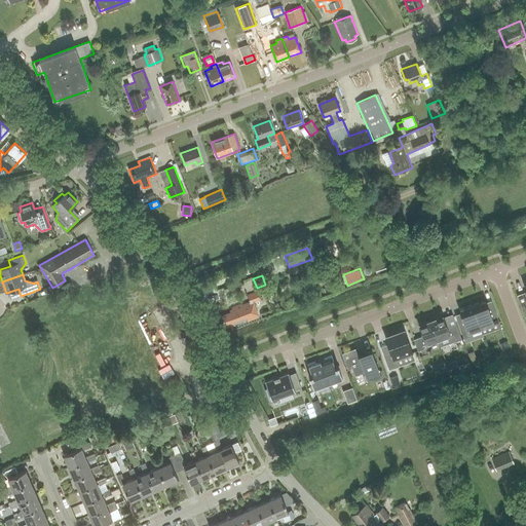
[(525,285),(524,287),(525,291),(525,295),(524,296),(524,294),(517,296),(522,311),(525,309),(525,285)]
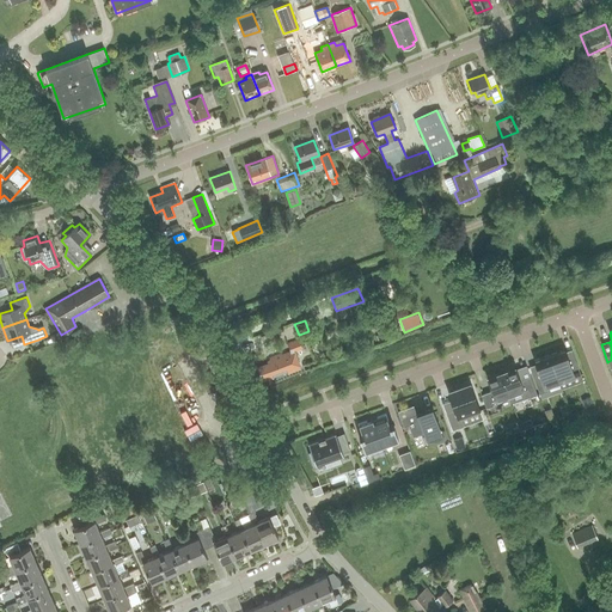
[(44,342),(47,347),(61,340),(57,332),(50,336),(51,338),(44,342)]
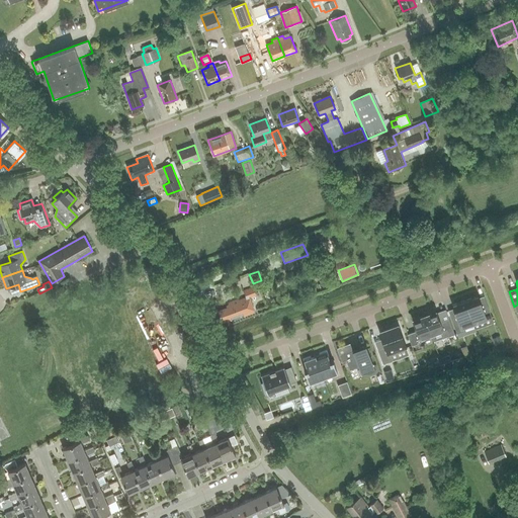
[(63,286),(57,291),(61,296),(67,291),(63,286)]
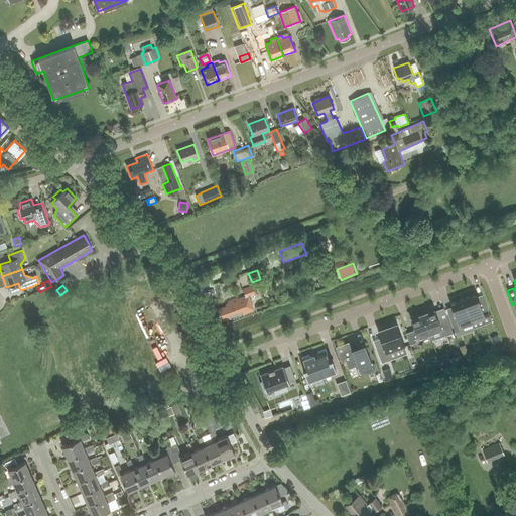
[(221,321),(242,313),(243,314),(254,310),(248,296),(255,293),(252,286),(242,290),(245,296),(237,299),(237,298),(227,302),(228,305),(217,310),(221,321)]
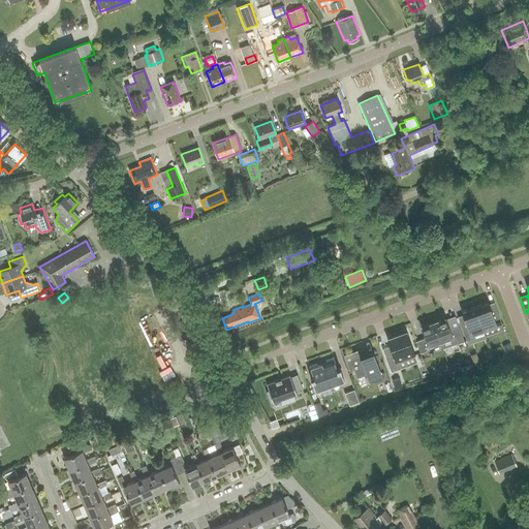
[(475,308),(484,331),(501,323),(495,306),(491,308),(489,303),(475,308)]
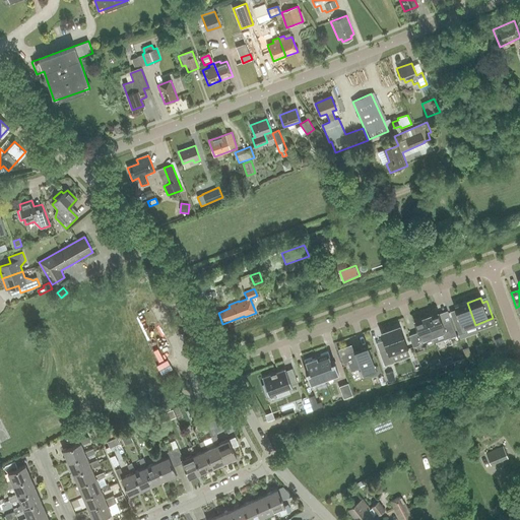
[(462,329),(475,325),(467,303),(454,307),(458,318),(453,320),(458,335),(464,333),(462,329)]
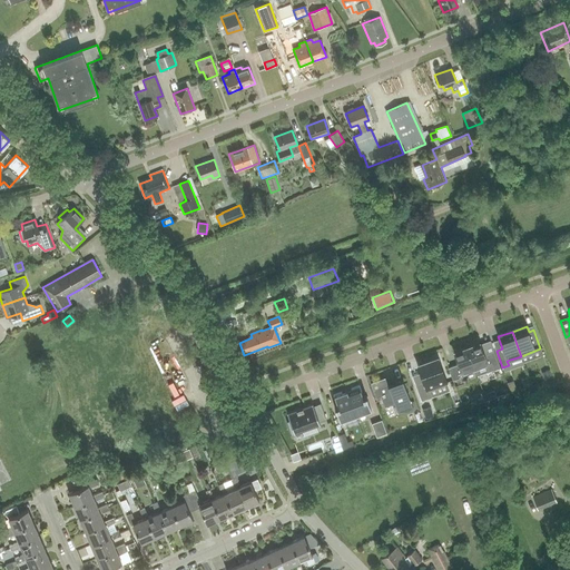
[(492,371),(493,371),(499,369),(493,352),(485,355),(481,343),(467,349),(474,369),(478,376),(492,371)]
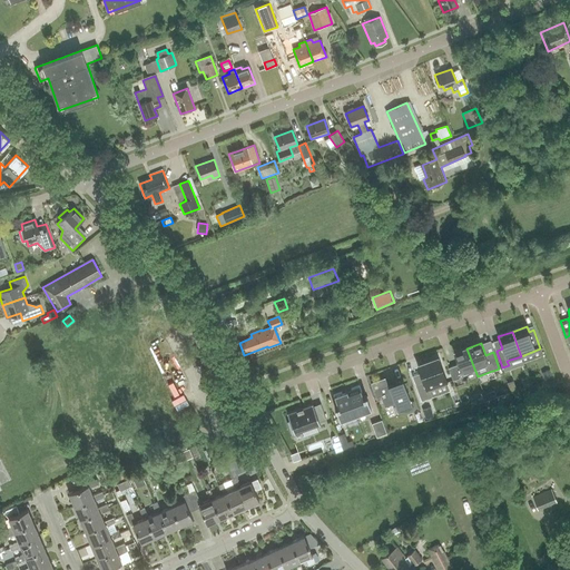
[(474,369),(467,349),(455,352),(460,365),(449,369),(453,381),(459,379),(458,375),(474,369)]
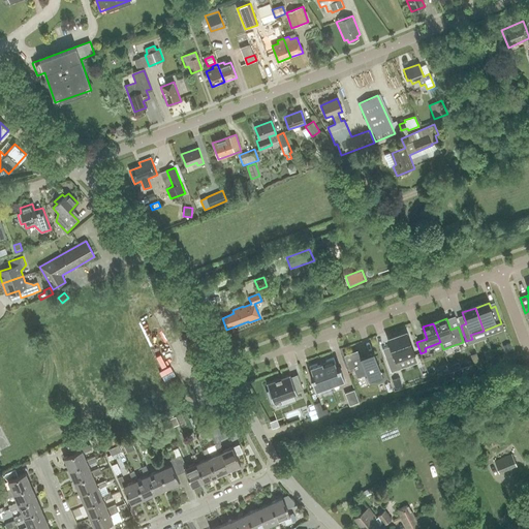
[(391,372),(398,369),(396,363),(414,355),(406,332),(387,339),(391,346),(382,349),(391,372)]
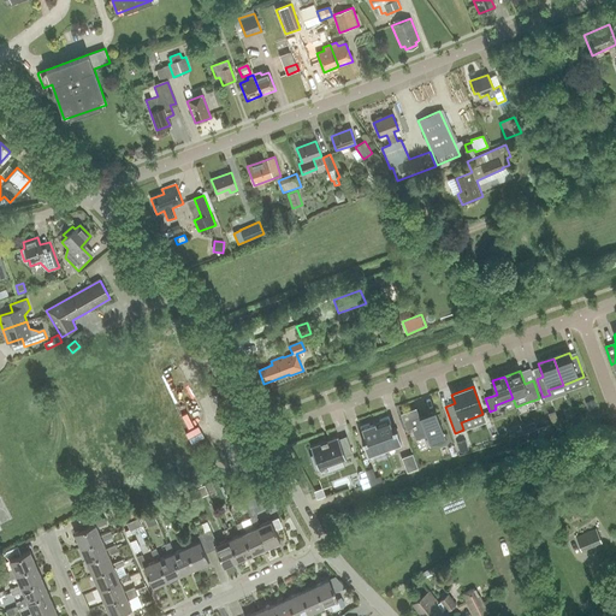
[(596,402),(586,404),(588,413),(598,409),(596,402)]
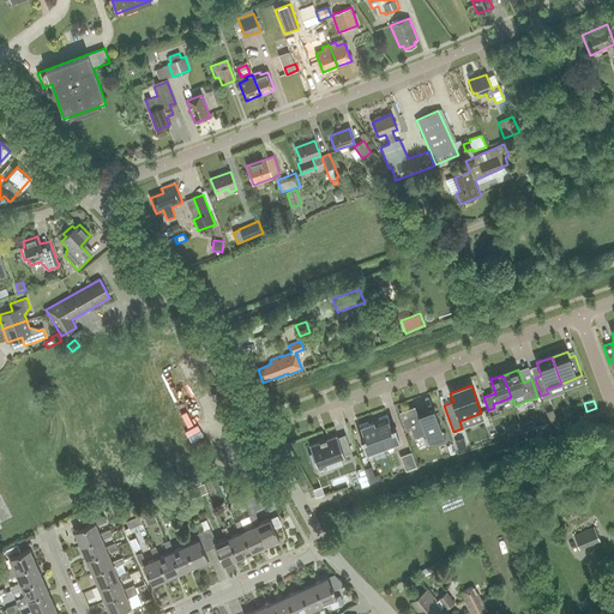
[(433,408),(401,419),(404,428),(409,427),(413,438),(425,434),(428,444),(444,438),(433,408)]
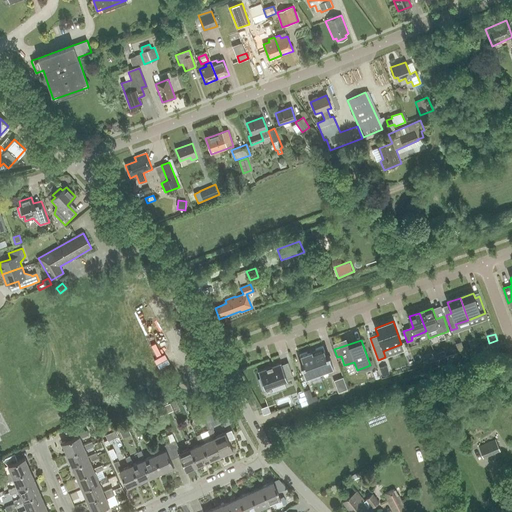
[(322,348),(311,352),(319,374),(333,369),(328,356),(325,357),(322,348)]
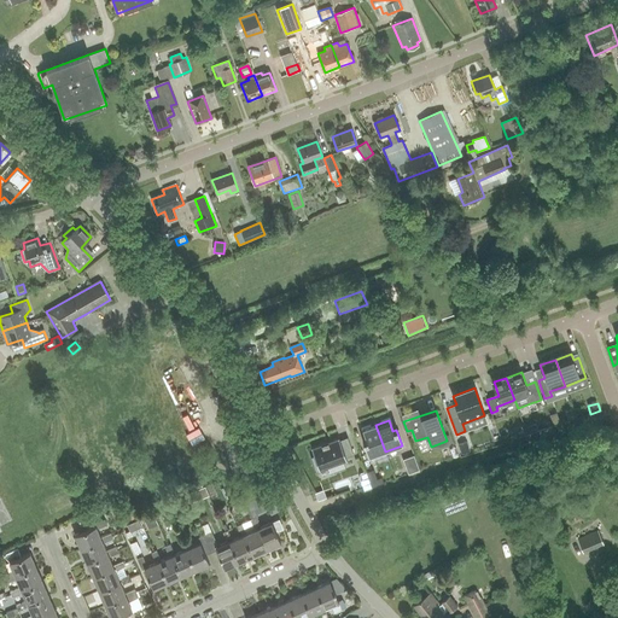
[(385,452),(375,425),(362,430),(367,441),(362,442),(368,458),(385,452)]
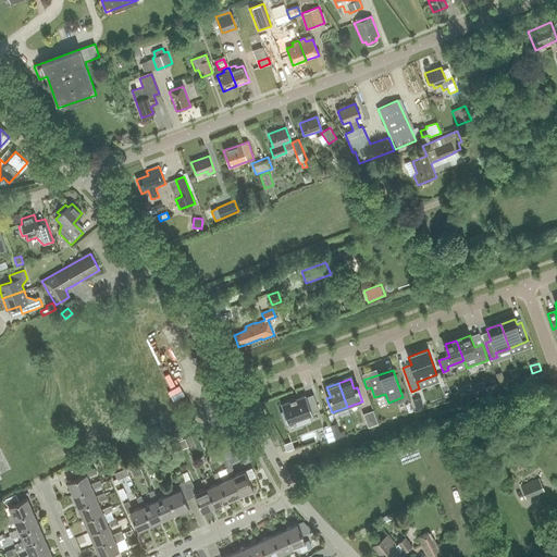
[(283,411),(280,412),(285,426),(295,423),(294,420),(312,413),(312,412),(319,410),(314,397),(307,399),(306,397),(306,395),(281,404),(283,411)]
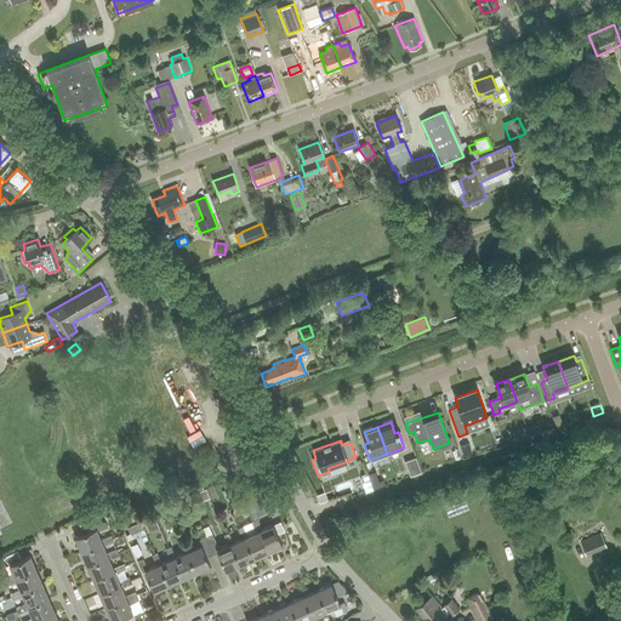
[(468,444),(461,448),(465,456),(471,454),(468,444)]
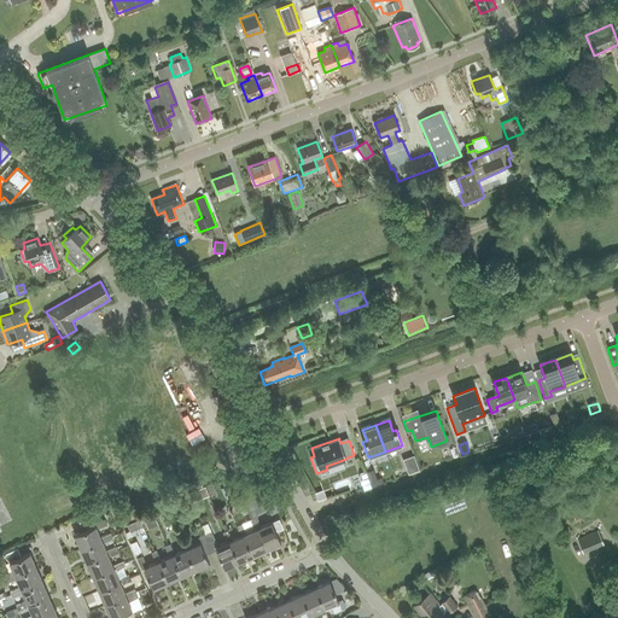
[(403,459),(408,473),(419,470),(414,455),(403,459)]
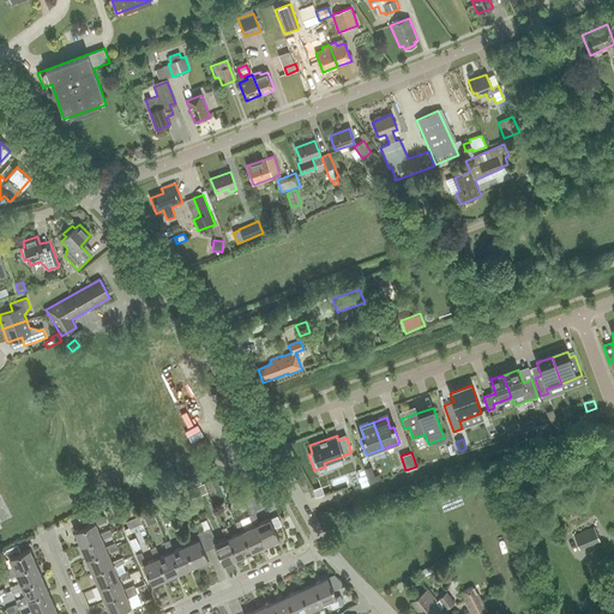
[(371,468),(365,470),(369,482),(369,485),(371,485),(377,482),(375,481),(371,468)]
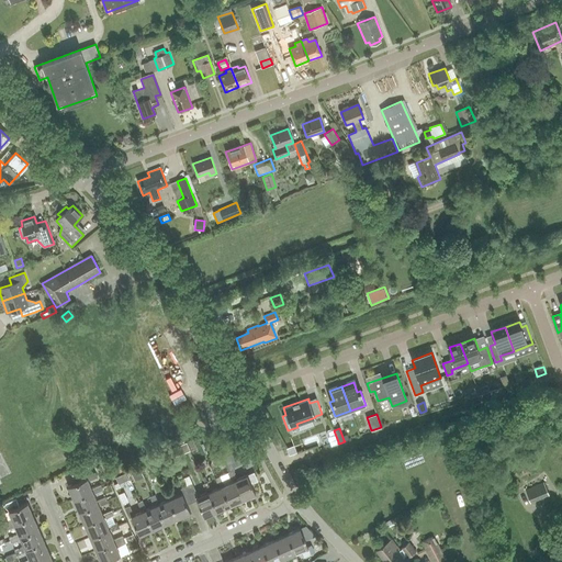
[(334,431),(326,434),(330,445),(330,446),(337,442),(334,431)]
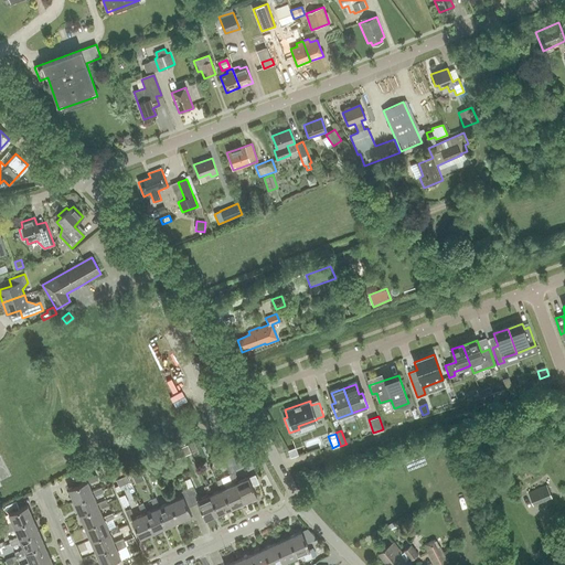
[(188,446),(180,449),(184,457),(191,454),(188,446)]
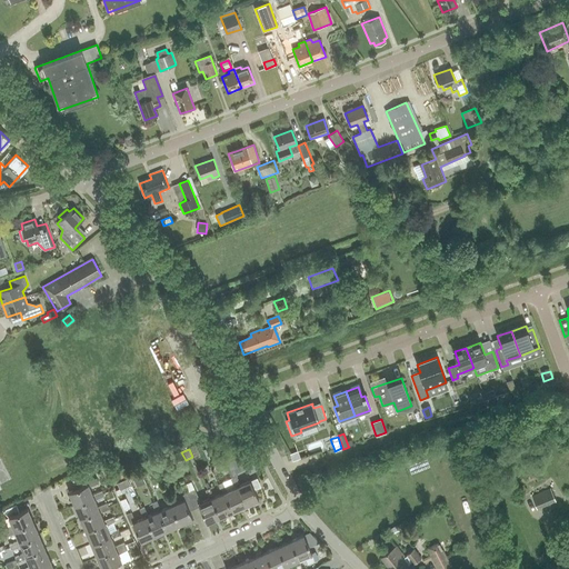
[(256,479),(249,481),(238,486),(235,481),(237,480),(238,472),(246,469),(239,453),(223,460),(227,468),(228,468),(232,477),(228,478),(232,488),(236,487),(243,506),(258,500),(252,489),(259,487),(256,479)]
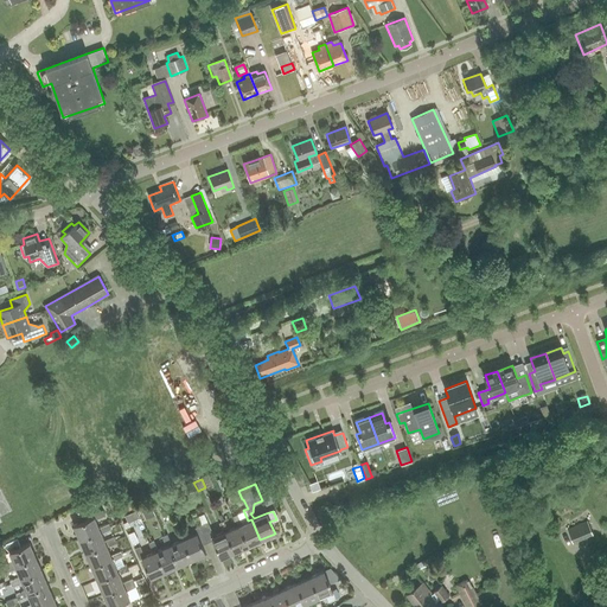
[(242,499),(238,491),(227,496),(230,504),(242,499)]
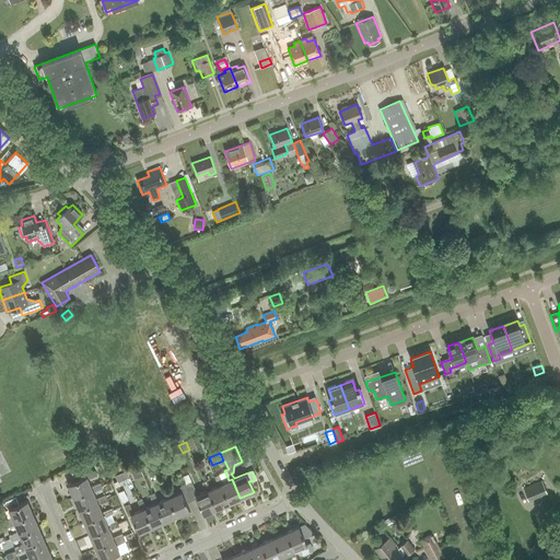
[(70,468),(73,477),(86,471),(83,463),(70,468)]
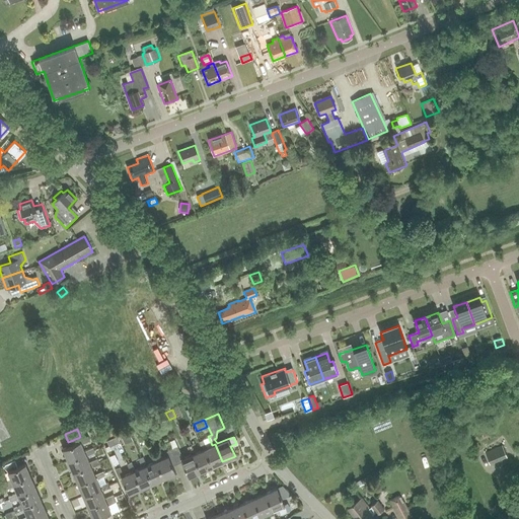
[(129,431),(121,435),(123,441),(131,437),(129,431)]
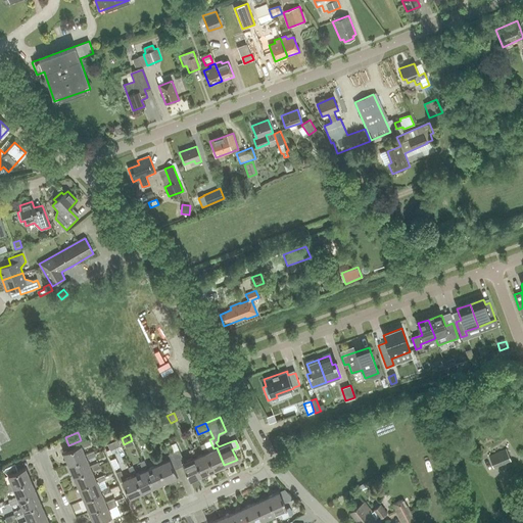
[(84,458),(83,455),(80,447),(88,443),(87,439),(78,443),(79,445),(61,453),(66,465),(84,458)]
